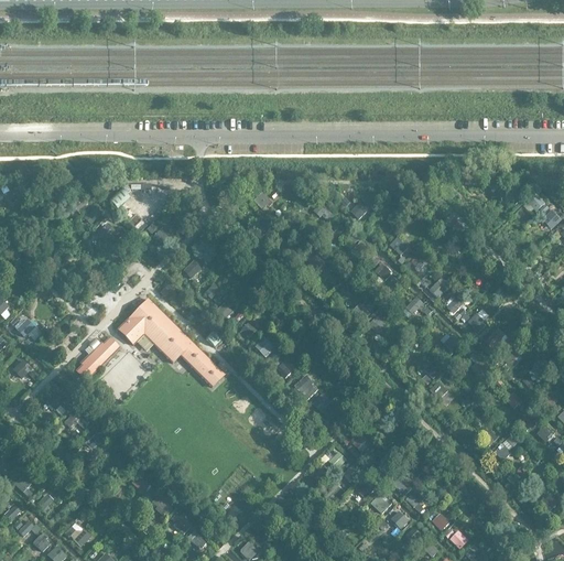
[(54,190),(65,200),(75,190),(65,179),(54,190)]
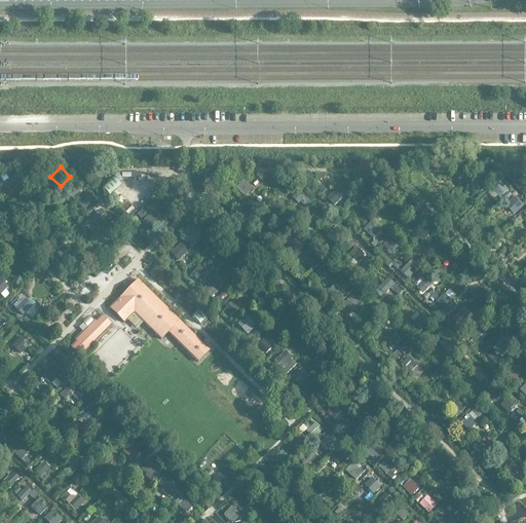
[(16,170),(12,178),(22,183),(26,174),(16,170)]
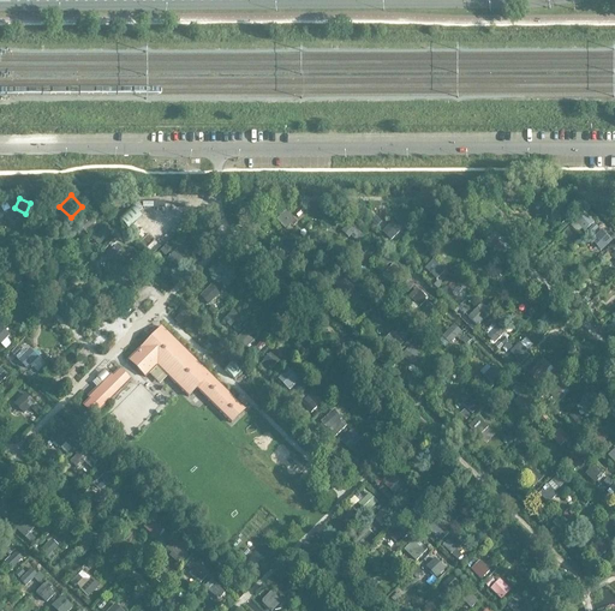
[(554,210),(566,221),(577,210),(565,198),(554,210)]
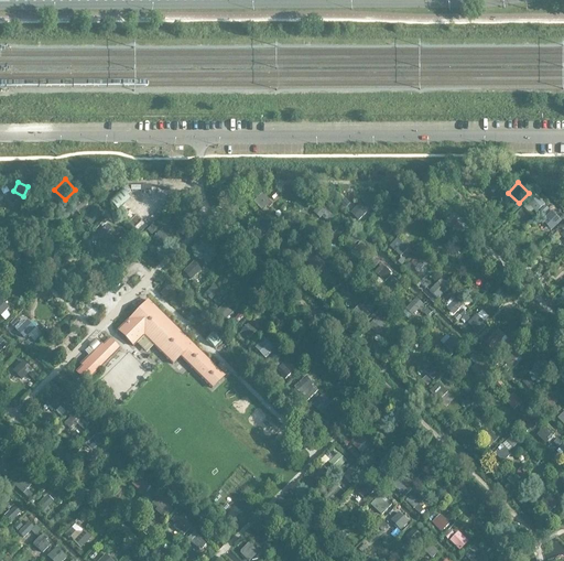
[(119,205),(131,194),(122,185),(110,196),(119,205)]
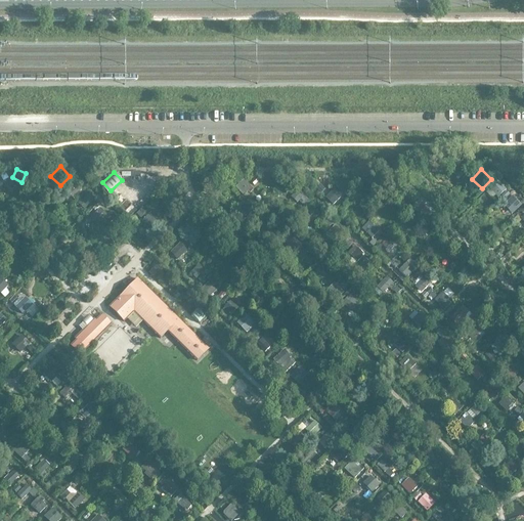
[(233,186),(244,197),(253,186),(244,176),(233,186)]
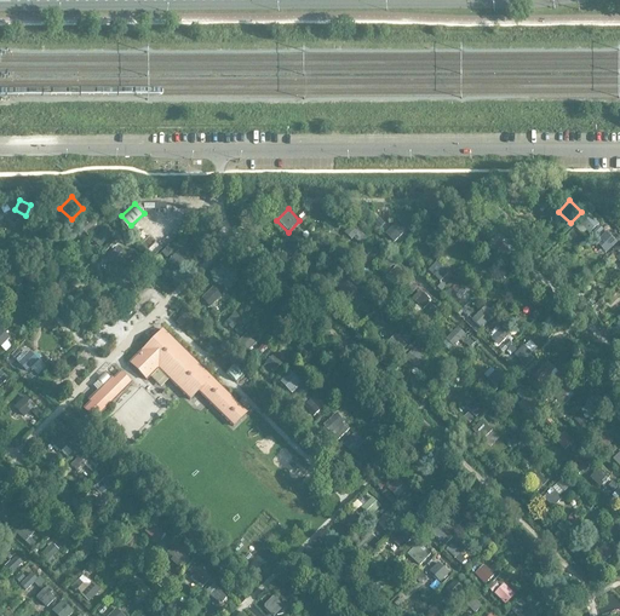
[(4,223),(16,234),(27,222),(16,211),(4,223)]
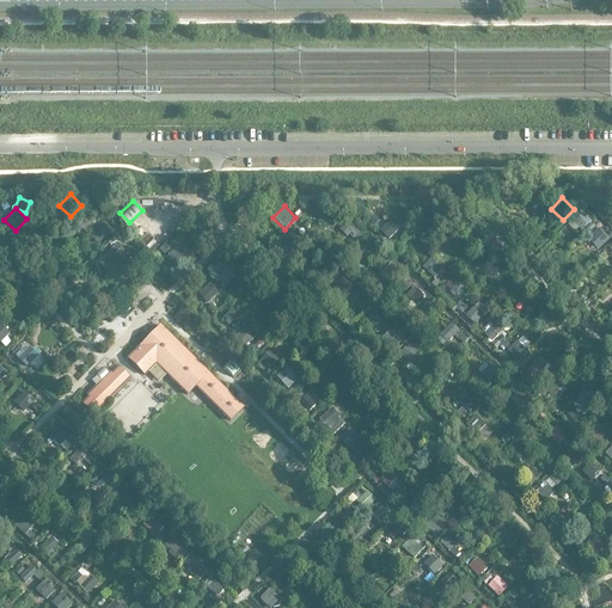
[(379,225),(391,235),(402,223),(390,213),(379,225)]
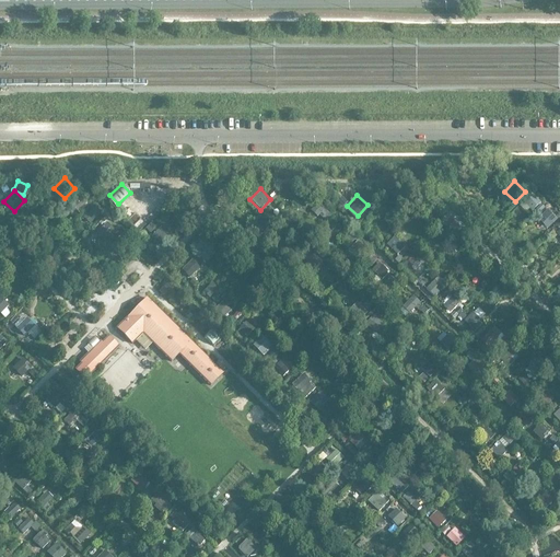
[(308,211),(319,221),(330,210),(319,200),(308,211)]
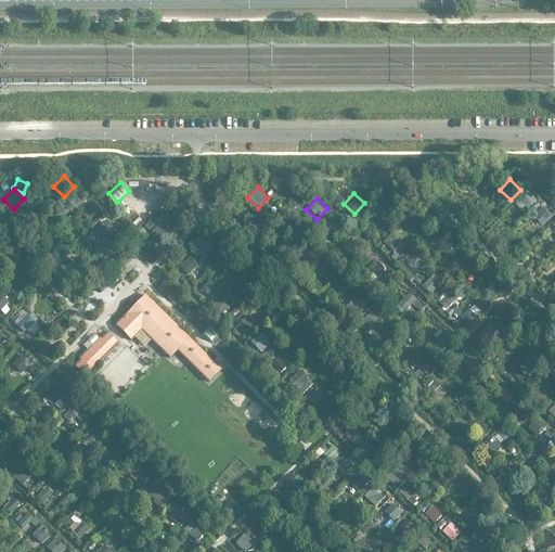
[(89,217),(99,209),(94,203),(85,212),(89,217)]
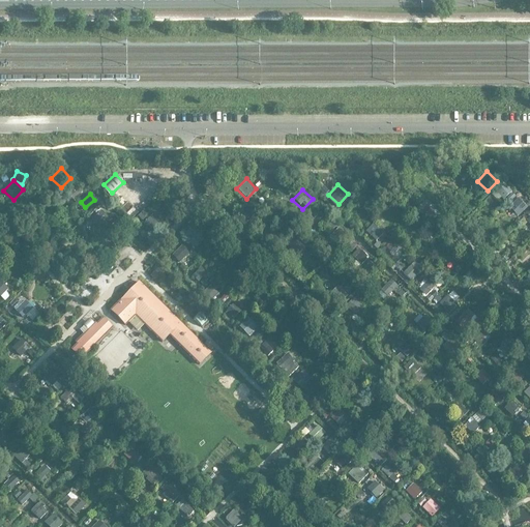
[(507,204),(518,213),(527,203),(518,194),(507,204)]
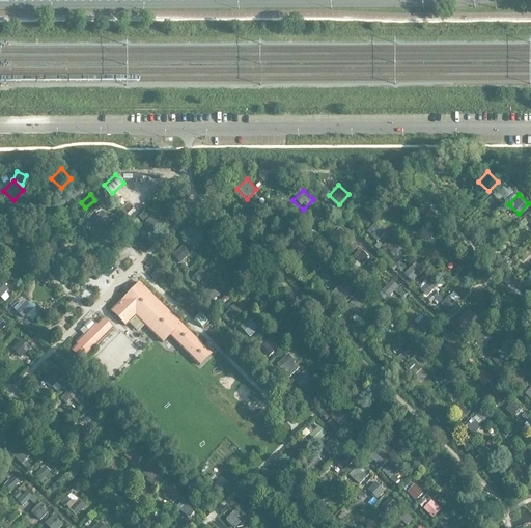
[(88,217),(99,226),(108,216),(98,206),(88,217)]
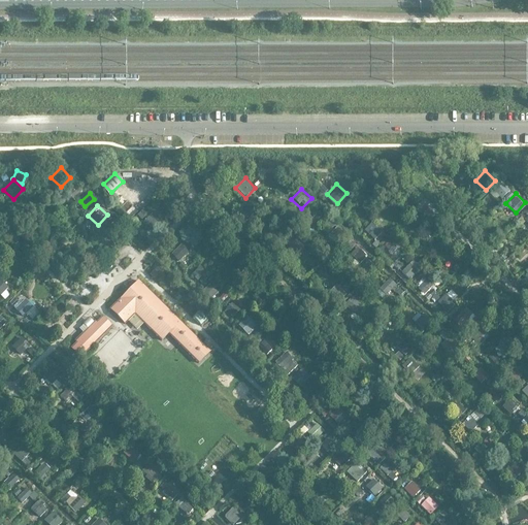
[(138,219),(149,228),(159,218),(149,208),(138,219)]
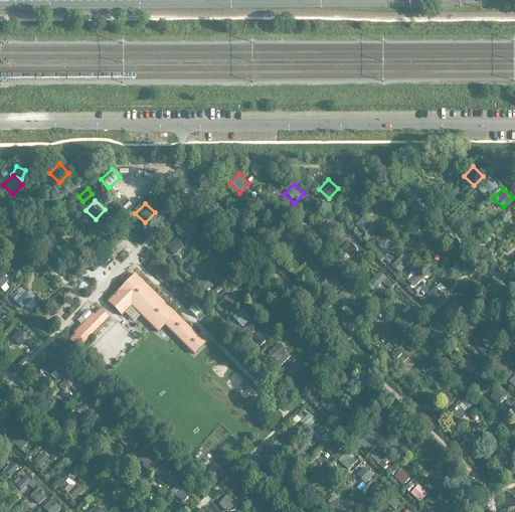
[(357,220),(367,230),(374,224),(364,213),(357,220)]
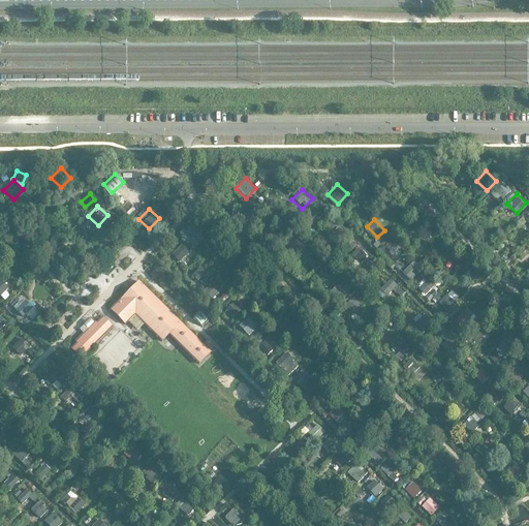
[(102,231),(113,241),(122,231),(113,221),(102,231)]
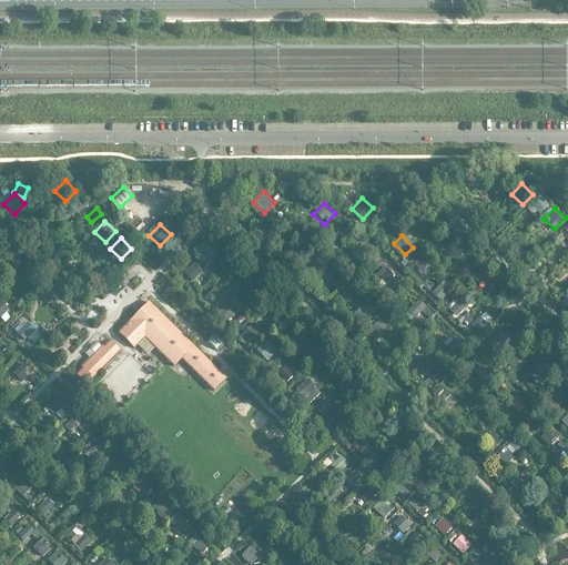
[(338,250),(350,260),(359,250),(348,239),(338,250)]
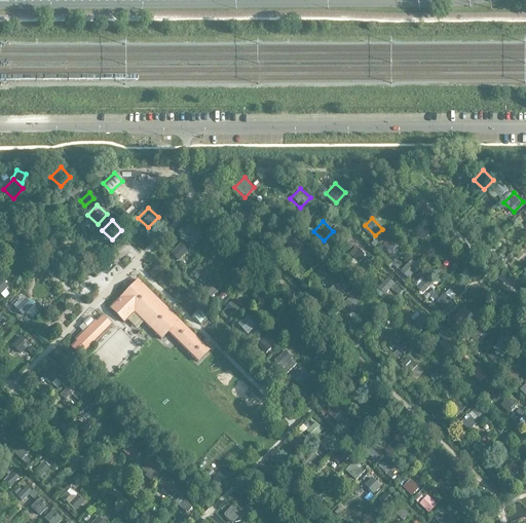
[(283,241),(293,251),(303,240),(293,231),(283,241)]
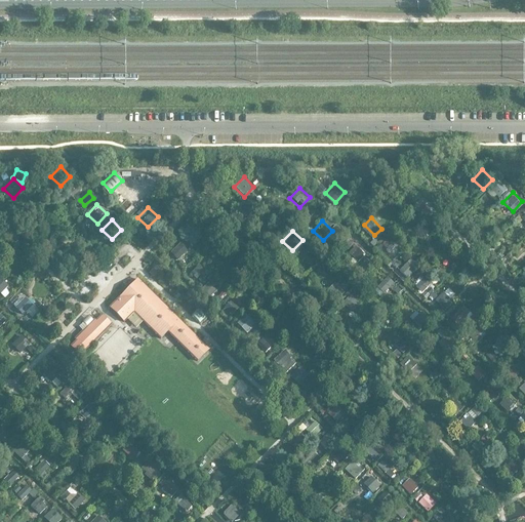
[(377,250),(388,261),(397,250),(387,240),(377,250)]
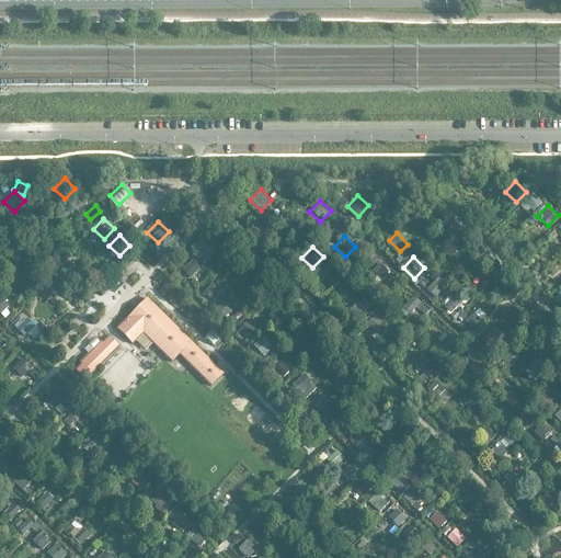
[(182,268),(189,275),(199,265),(192,258),(182,268)]
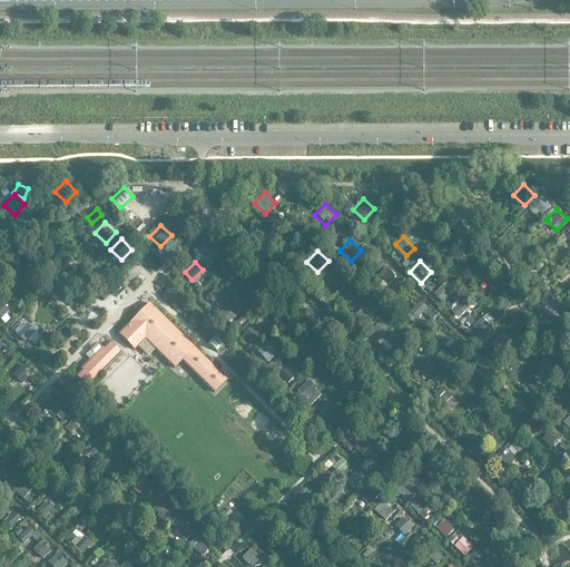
[(448,277),(435,290),(442,296),(454,285),(448,277)]
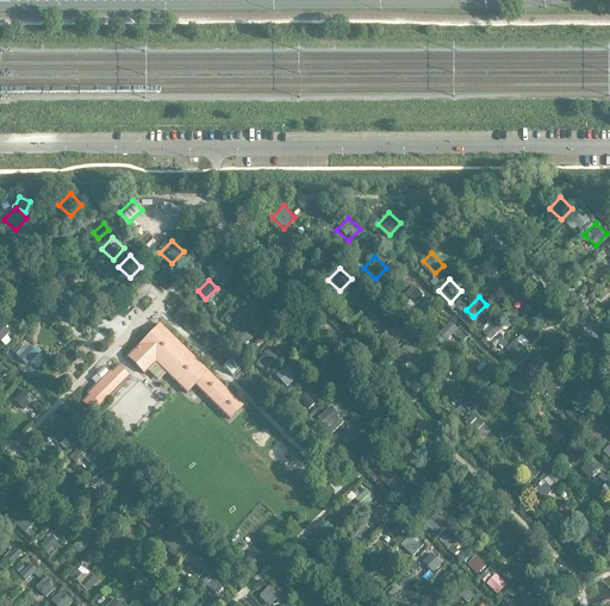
[(216,316),(228,326),(240,314),(228,304),(216,316)]
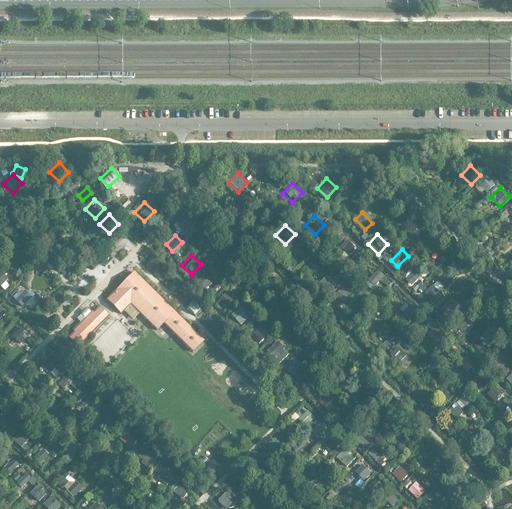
[(365,274),(375,284),(385,274),(375,264),(365,274)]
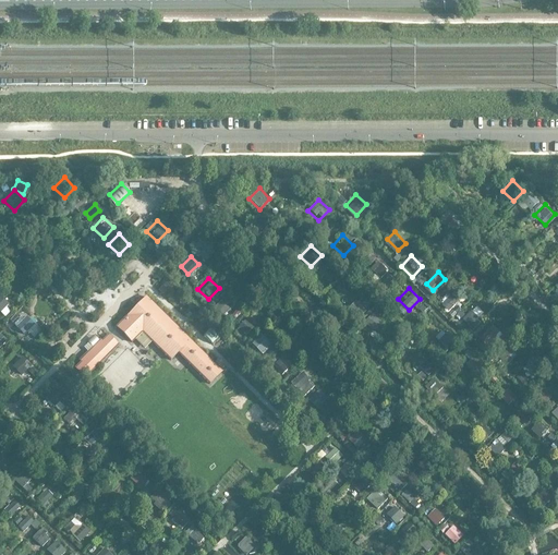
[(439,300),(449,310),(460,299),(449,289),(439,300)]
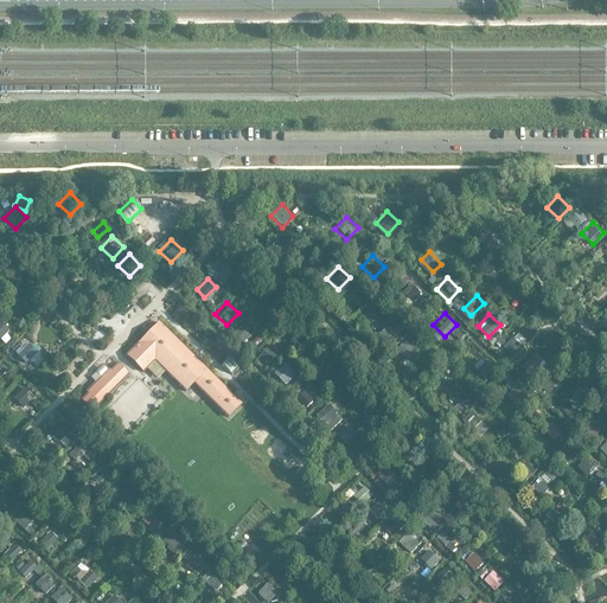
[(14,332),(0,318),(0,316),(0,333),(6,339),(14,332)]
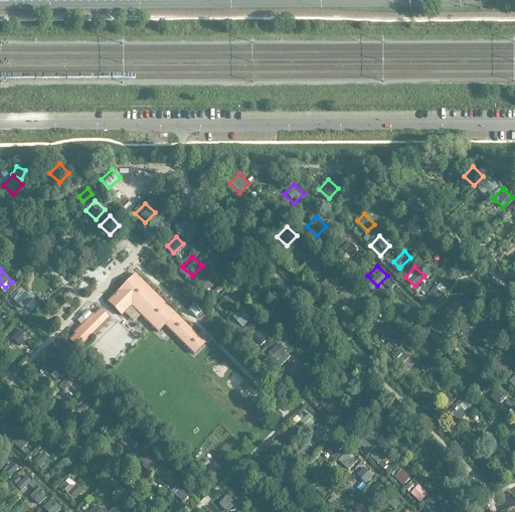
[(206,287),(216,278),(209,271),(199,280),(206,287)]
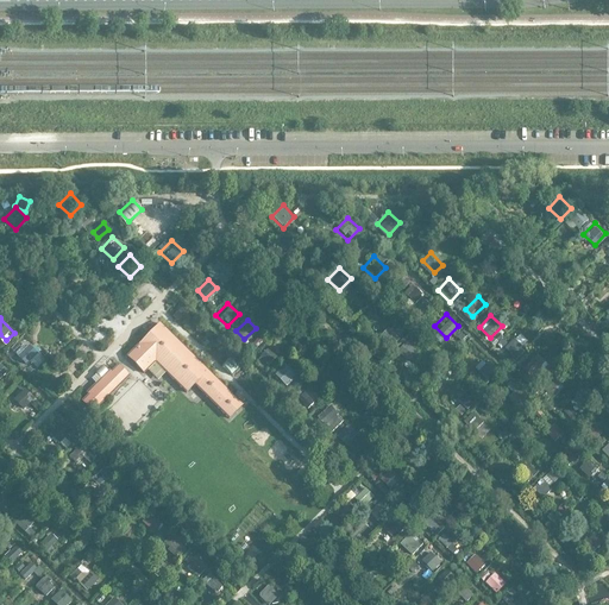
[(242,402),(159,321),(127,353),(144,370),(155,359),(186,390),(194,382),(228,416),(242,402)]
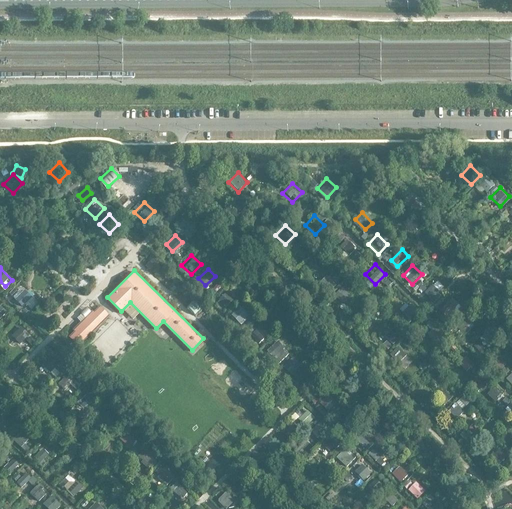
[(433,297),(446,285),(439,278),(426,290),(433,297)]
